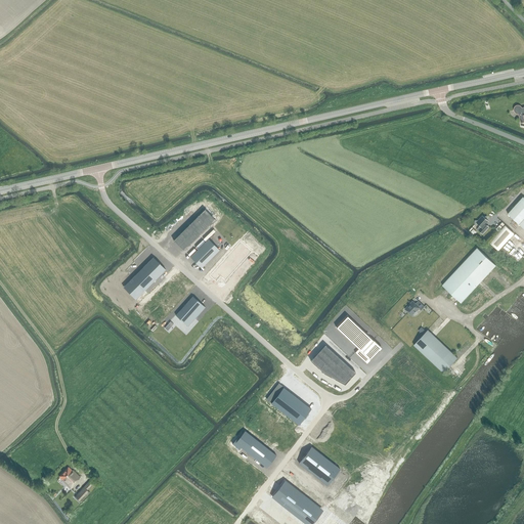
[(521,123),(523,122),(523,106),(521,107),(521,106),(520,106),(519,106),(519,105),(518,105),(517,105),(517,106),(516,106),(515,107),(515,108),(515,110),(515,111),(515,112),(516,112),(516,113),(517,113),(518,114),(521,123)]
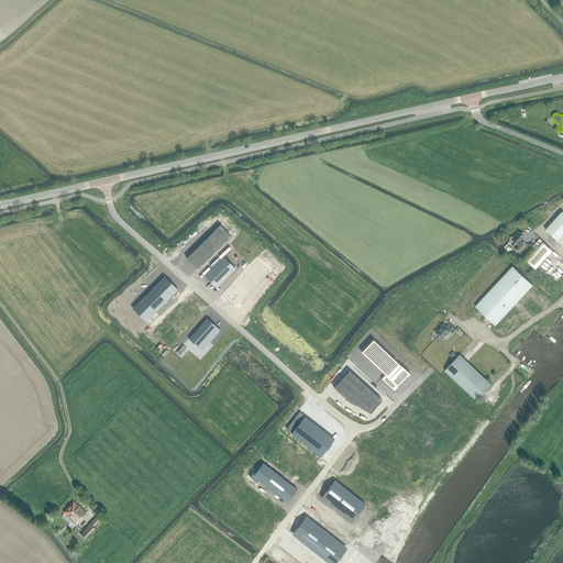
[(562,212),(562,211),(545,230),(562,245),(562,212)]
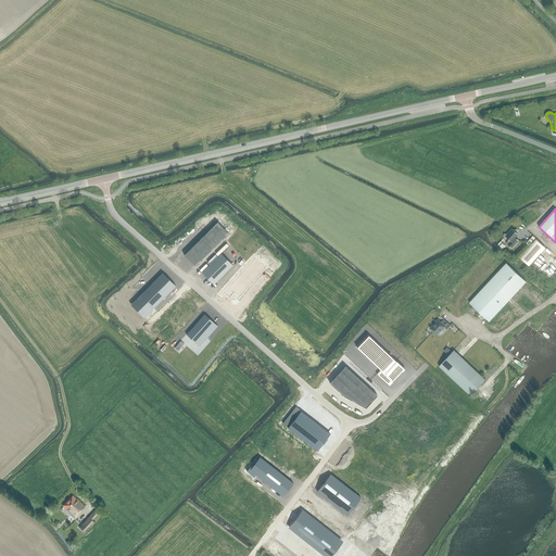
[(218,222),(185,255),(194,266),(229,232),(218,222)]
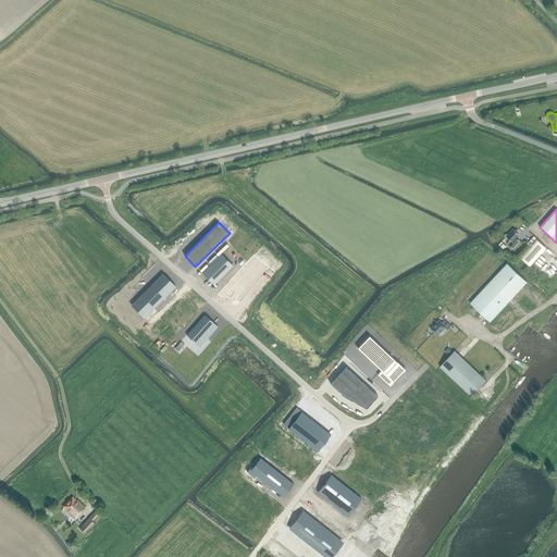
[(514,231),(512,230),(508,235),(505,235),(505,238),(508,238),(510,240),(507,244),(514,248),(518,243),(515,239),(519,235),(518,234),(517,235),(516,234),(516,233),(517,233),(517,232),(516,232),(516,231),(514,231)]
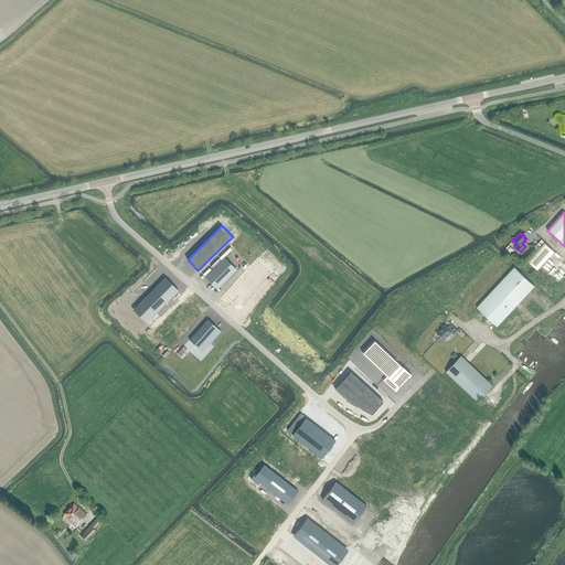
[(542,240),(534,247),(536,249),(544,242),(542,240)]
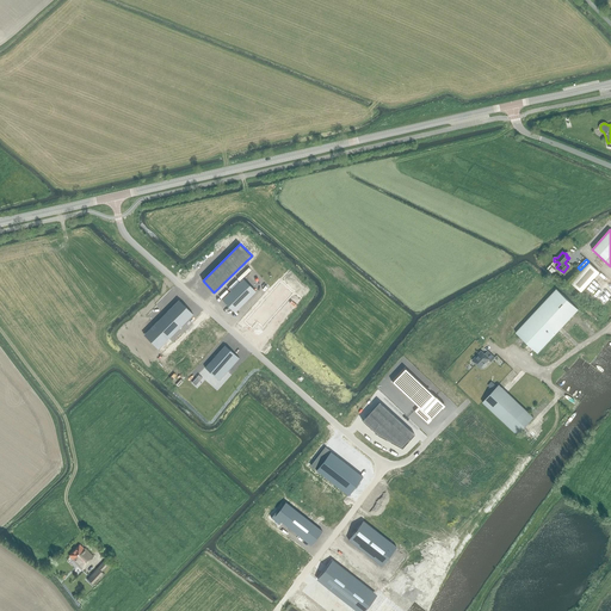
[(599,272),(588,263),(571,283),(581,292),(599,272)]
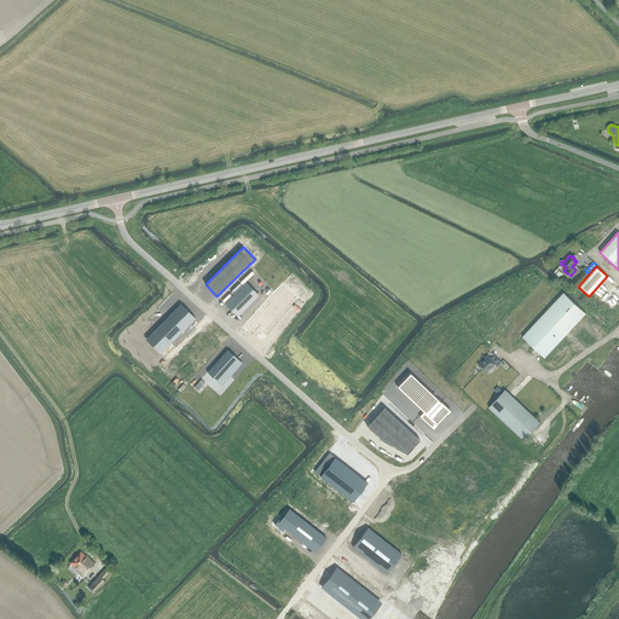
[(264,267),(256,275),(270,287),(276,278),(264,267)]
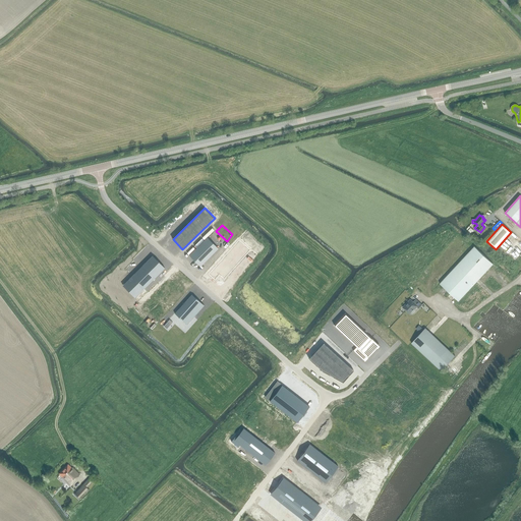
[(208,237),(189,255),(199,267),(218,248),(208,237)]
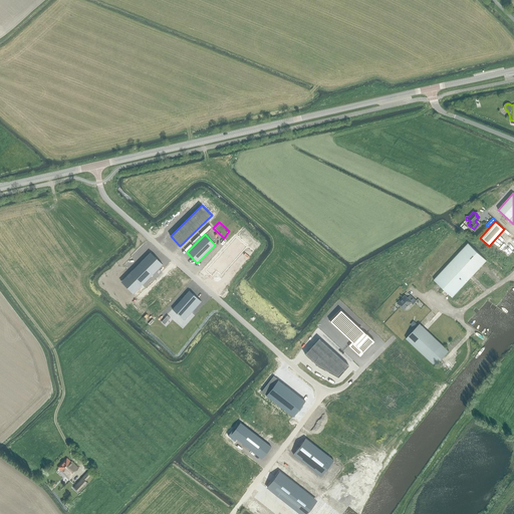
[(434,280),(452,297),(487,260),(468,243),(434,280)]
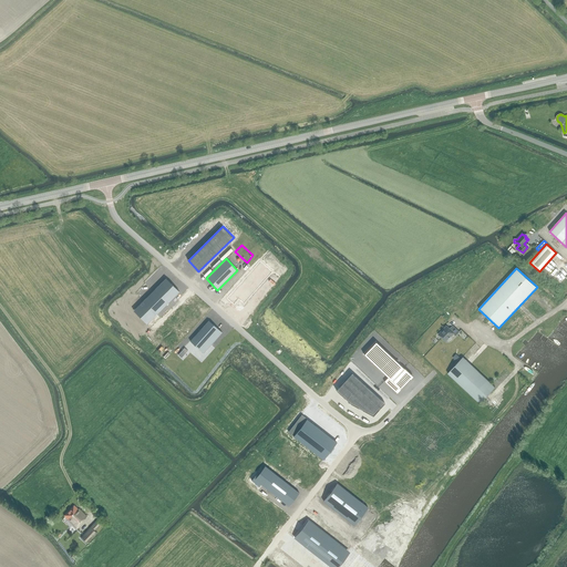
[(166,278),(135,309),(140,313),(144,317),(148,322),(179,291),(166,278)]
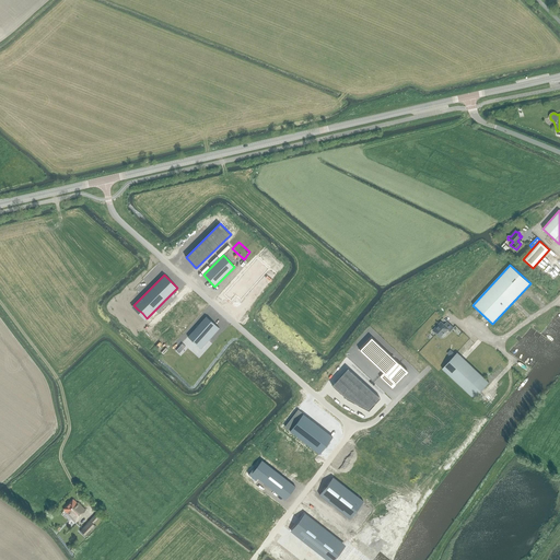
[(201,349),(219,328),(206,316),(188,337),(201,349)]
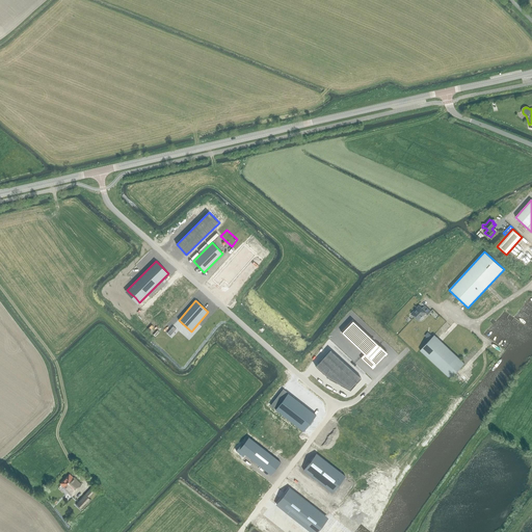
[(430,312),(424,306),(422,309),(419,307),(411,314),(419,320),(420,319),(421,320),(423,318),(423,316),(425,313),(427,315),(430,312)]
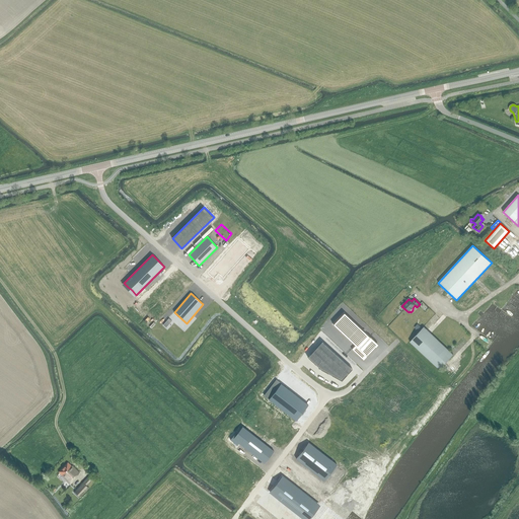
[(346,299),(343,302),(351,309),(354,306),(346,299)]
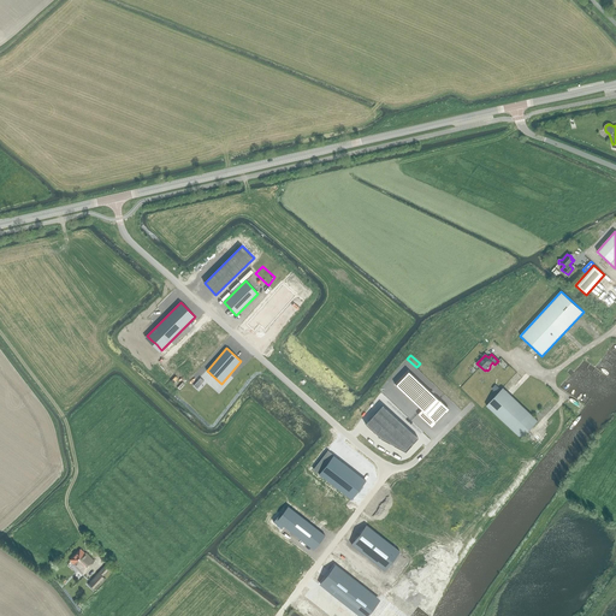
[(408,371),(395,385),(421,410),(418,414),(431,427),(433,425),(446,410),(448,409),(439,401),(408,371)]
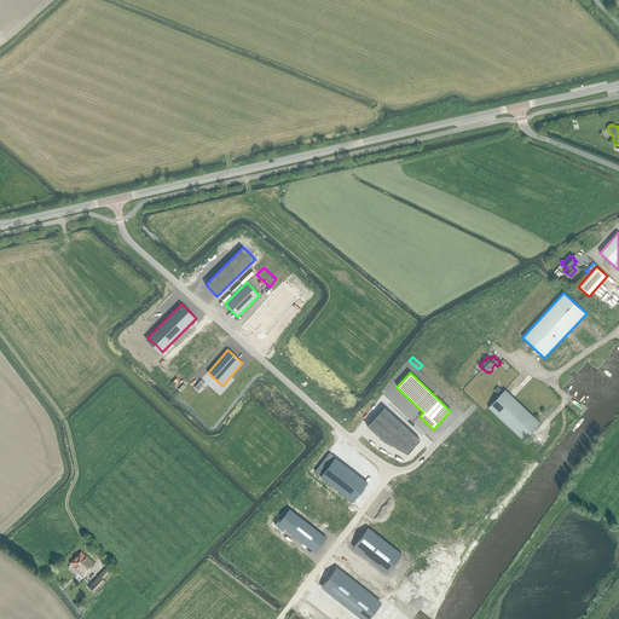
[(198,391),(204,383),(202,380),(195,387),(198,391)]
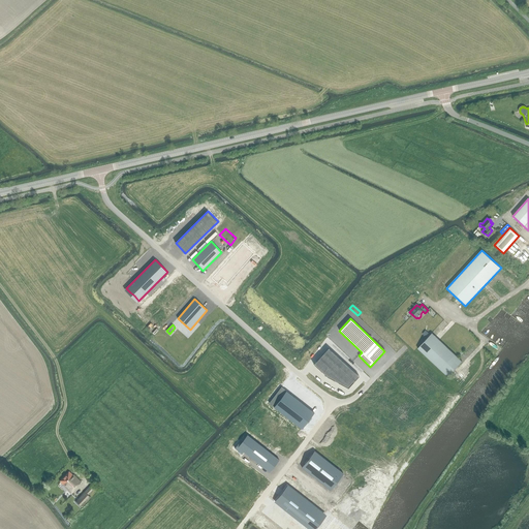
[(462,362),(432,333),(417,348),(447,377),(462,362)]
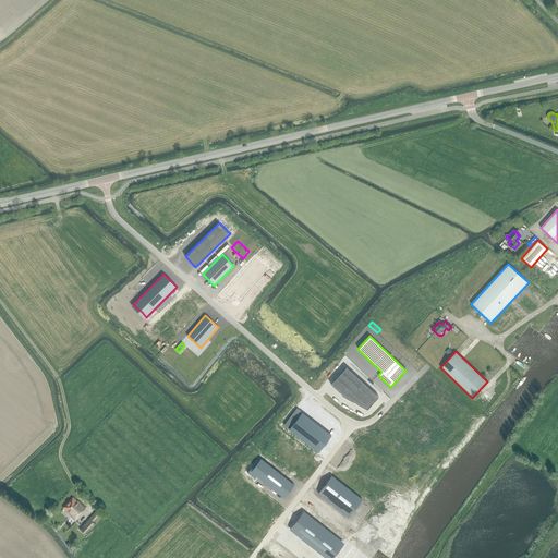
[(347,367),(330,385),(346,398),(367,409),(378,397),(347,367)]
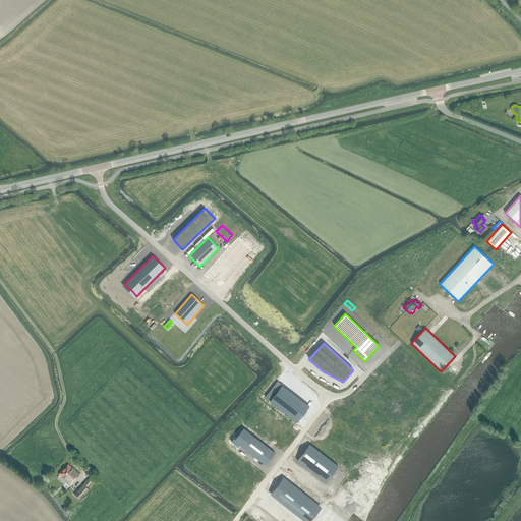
[(277,382),(265,397),(270,401),(297,422),(309,407),(277,382)]
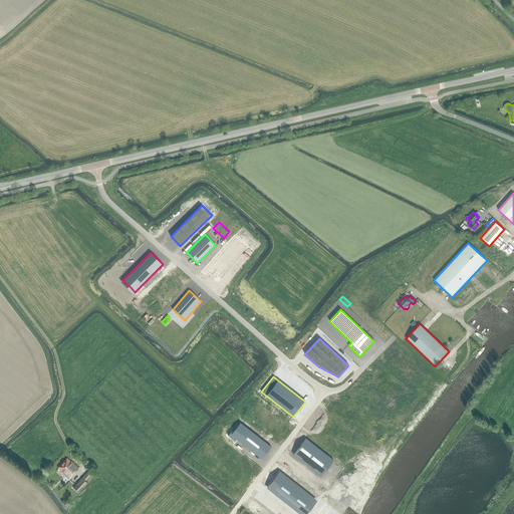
[(233,429),(228,436),(235,441),(236,439),(262,459),(271,447),(240,423),(234,430),(233,429)]
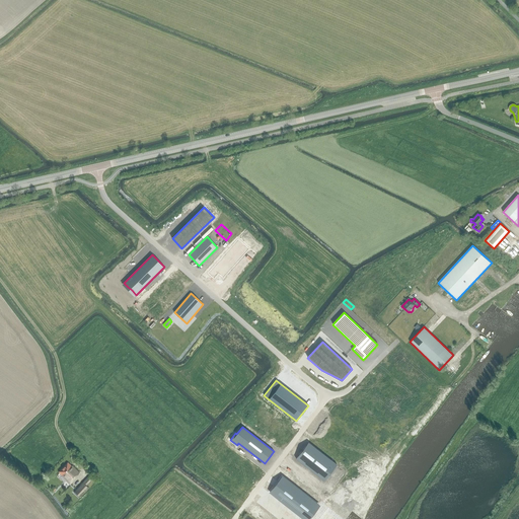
[(308,442),(296,458),(324,480),(337,464),(308,442)]
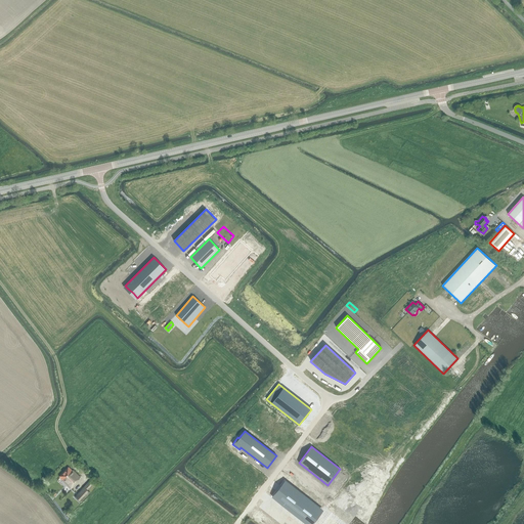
[(60,482),(62,480),(71,488),(78,481),(77,481),(80,477),(73,470),(72,471),(69,467),(59,477),(60,478),(57,480),(57,481),(57,482),(58,483),(59,483),(60,483),(60,482)]
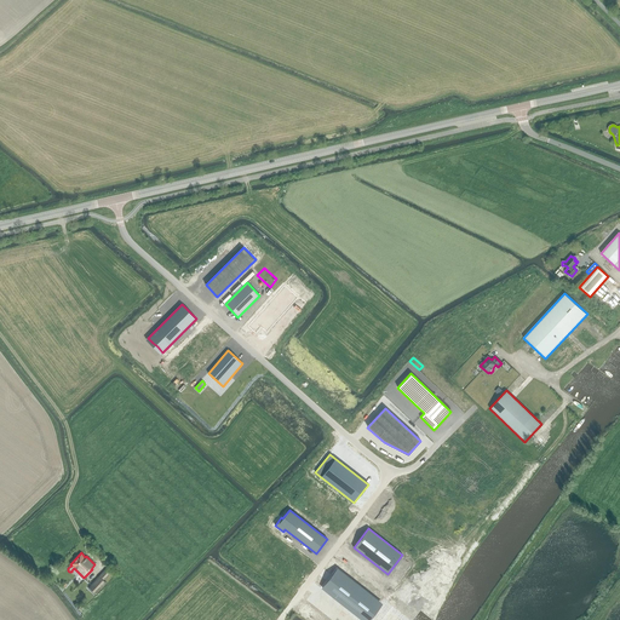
[(107,583),(103,580),(110,574),(105,569),(89,587),(93,591),(91,593),(95,596),(96,593),(96,595),(107,583)]
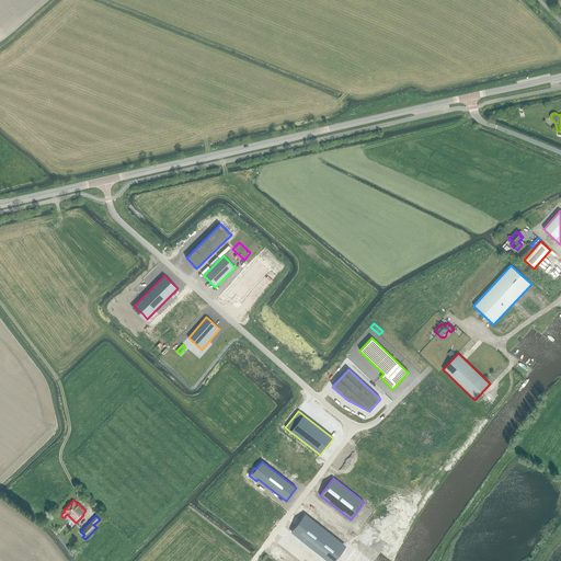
[(305,515),(292,531),(328,560),(331,560),(344,546),(305,515)]
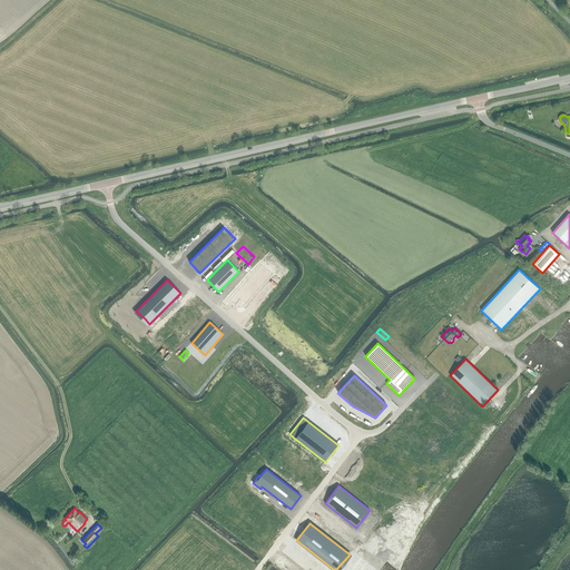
[(384,530),(372,544),(381,551),(385,546),(386,547),(391,541),(391,540),(393,537),(384,530)]
